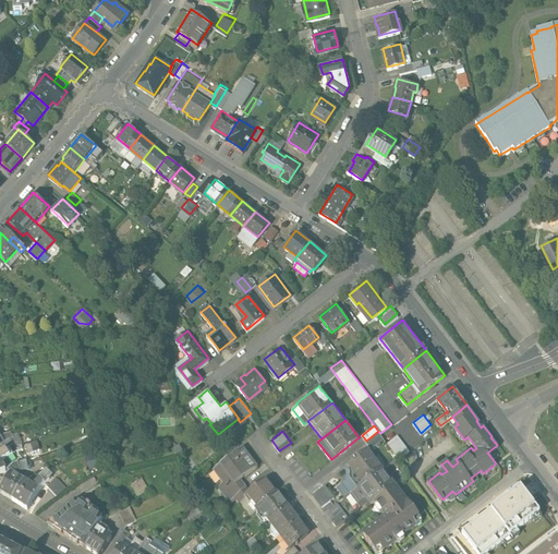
[(410,449),(398,434),(387,442),(399,457),(410,449)]
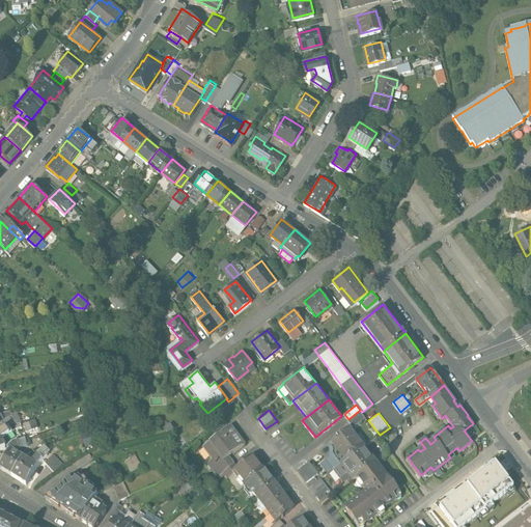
[(36,425),(33,416),(22,419),(25,430),(36,425)]
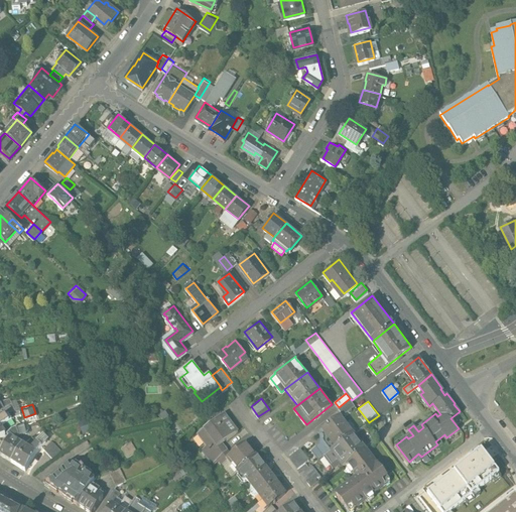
[(8,412),(0,416),(0,422),(13,414),(11,411),(8,412)]
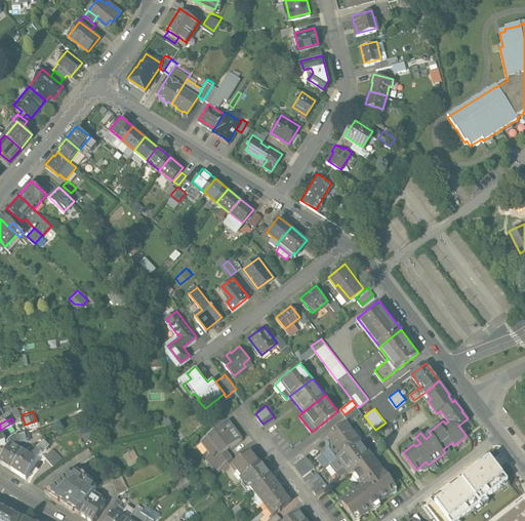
[(241,437),(228,419),(202,439),(211,450),(205,455),(211,464),(228,451),(226,449),(241,437)]
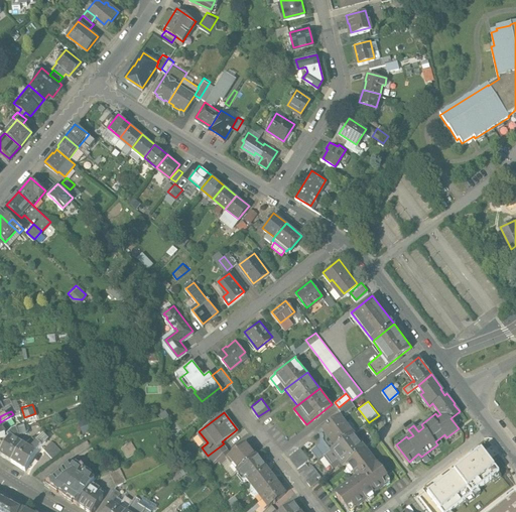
[(340,414),(319,429),(326,438),(317,444),(324,454),(353,431),(340,414)]
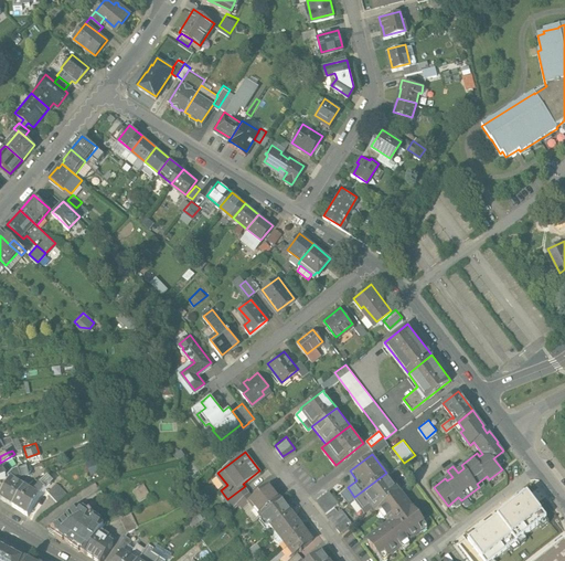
[(28,463),(13,469),(8,475),(11,476),(17,479),(21,474),(32,472),(32,468),(30,469),(28,463)]
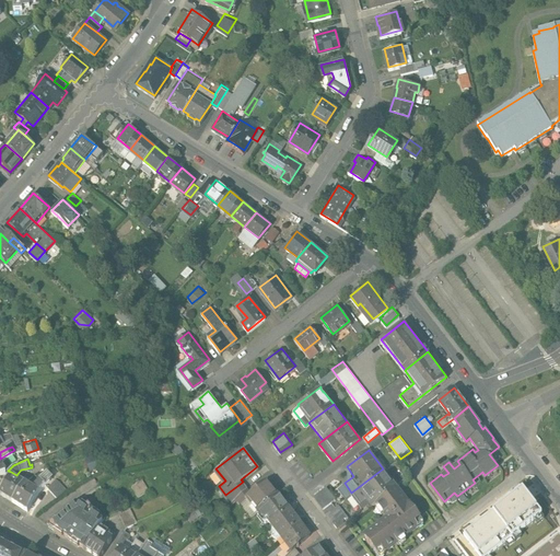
[(383,468),(351,493),(364,510),(376,501),(396,486),(383,468)]
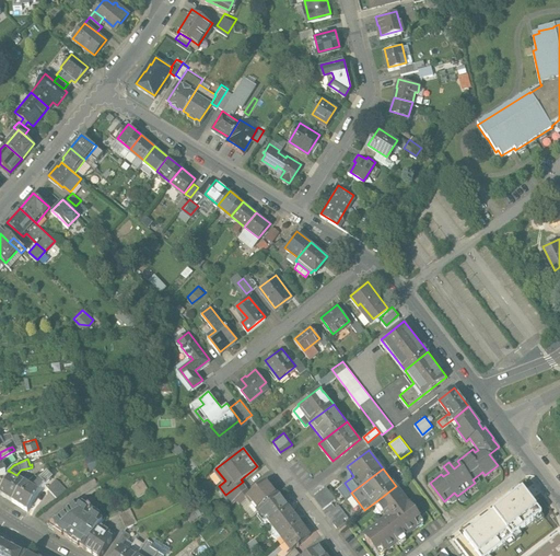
[(16,475),(11,472),(0,488),(0,490),(4,494),(12,499),(24,481),(16,475)]
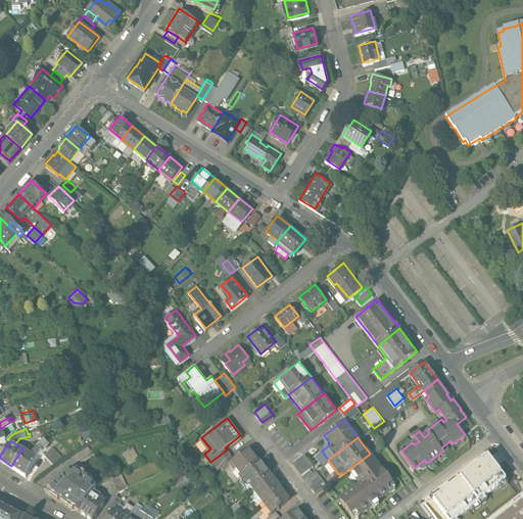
[(42,442),(38,446),(42,451),(46,446),(45,445),(46,444),(44,442),(43,443),(42,442)]
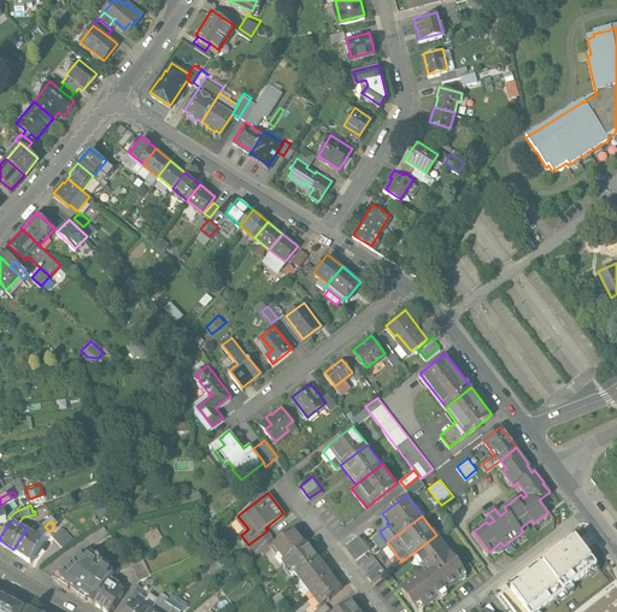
[(158,523),(145,530),(152,542),(165,535),(158,523)]
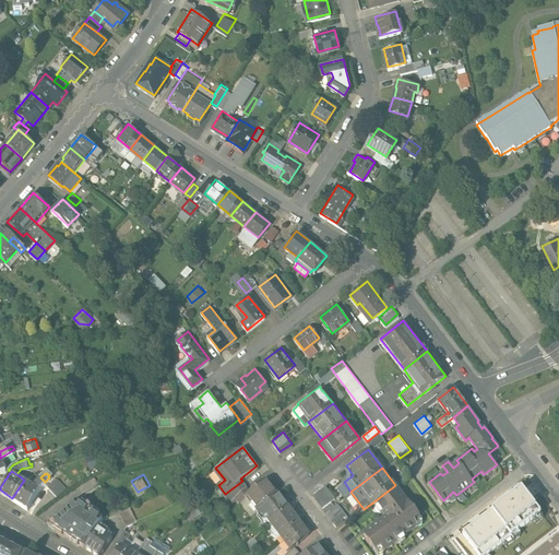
[(47,483),(56,493),(64,485),(56,475),(47,483)]
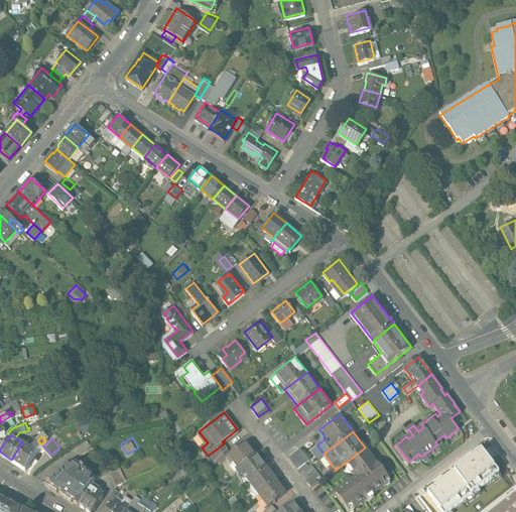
[(30,448),(22,442),(11,460),(20,465),(24,468),(25,468),(35,451),(41,444),(37,440),(30,448)]
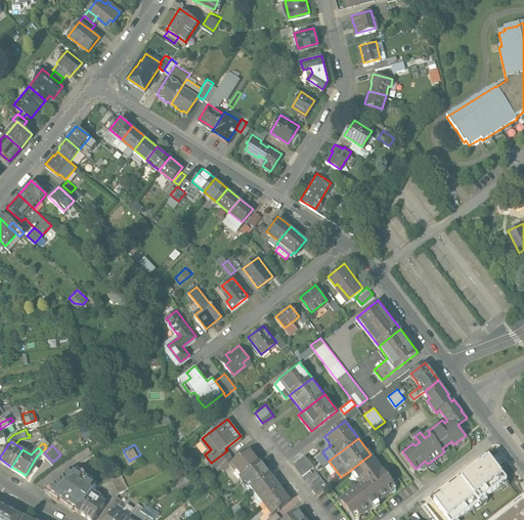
[(250,447),(229,464),(241,478),(261,462),(250,447)]
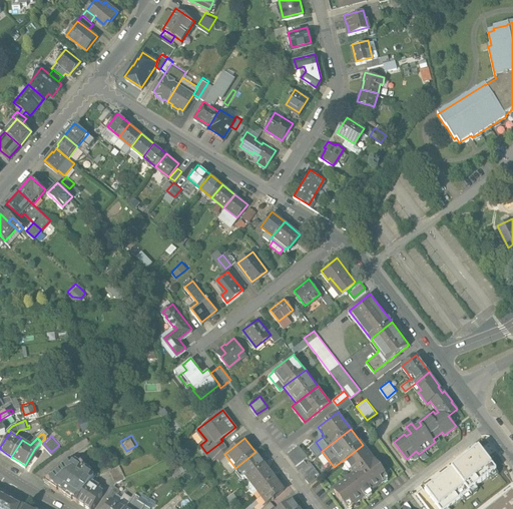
[(222,441),(206,453),(210,458),(225,445),(222,441)]
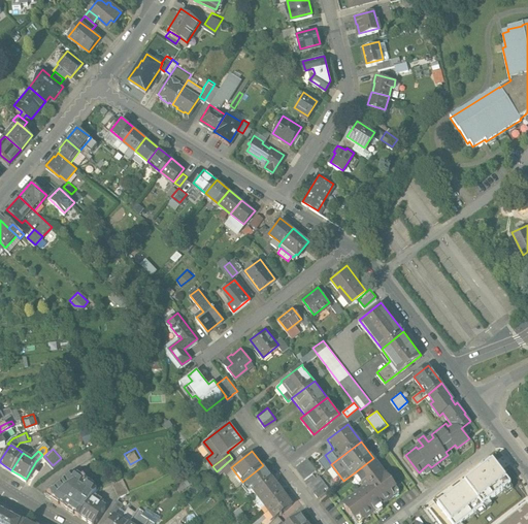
[(307,457),(295,465),(304,478),(316,468),(307,457)]
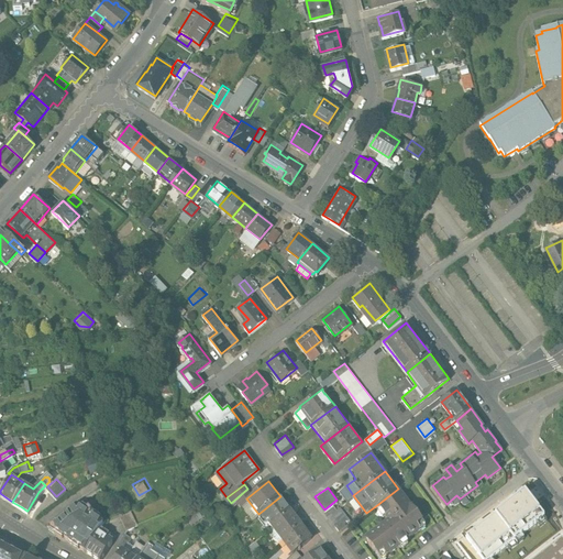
[(398,489),(378,504),(381,507),(379,507),(387,516),(390,521),(368,538),(379,552),(383,550),(386,554),(400,544),(408,538),(408,537),(420,527),(418,524),(422,521),(398,489)]
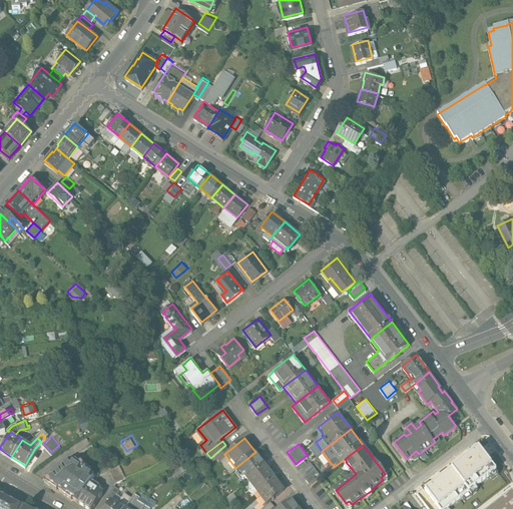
[(425,488),(440,508),(443,508),(496,469),(479,447),(425,488)]
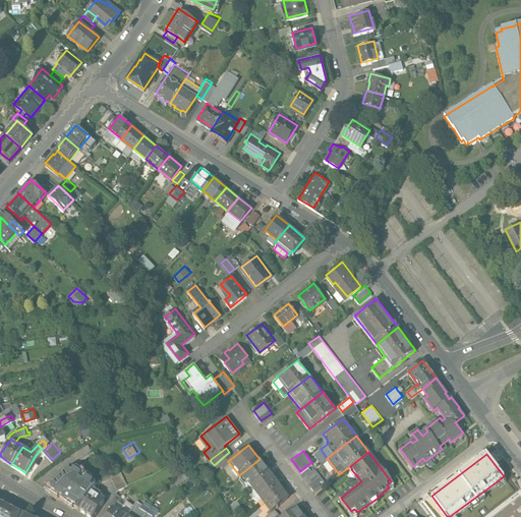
[(259,459),(239,475),(246,484),(248,483),(251,486),(270,472),(259,459)]
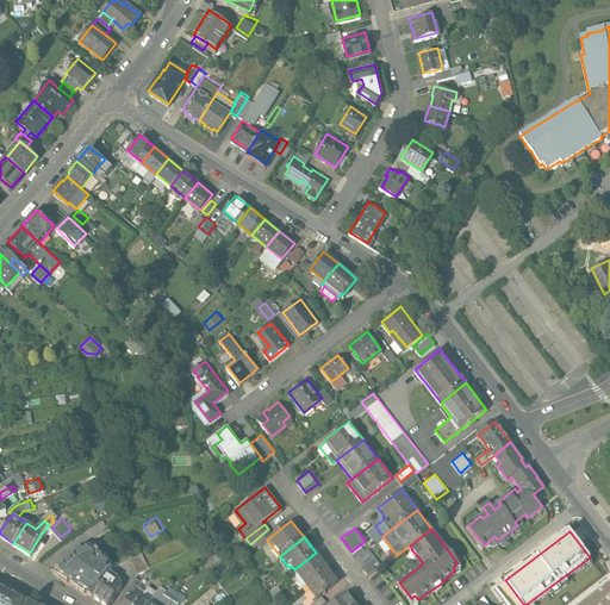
[(111,563),(87,547),(85,548),(83,546),(76,550),(78,553),(73,556),(58,568),(58,572),(61,573),(60,574),(68,580),(69,579),(76,582),(75,585),(85,591),(86,590),(92,593),(107,569),(111,563)]
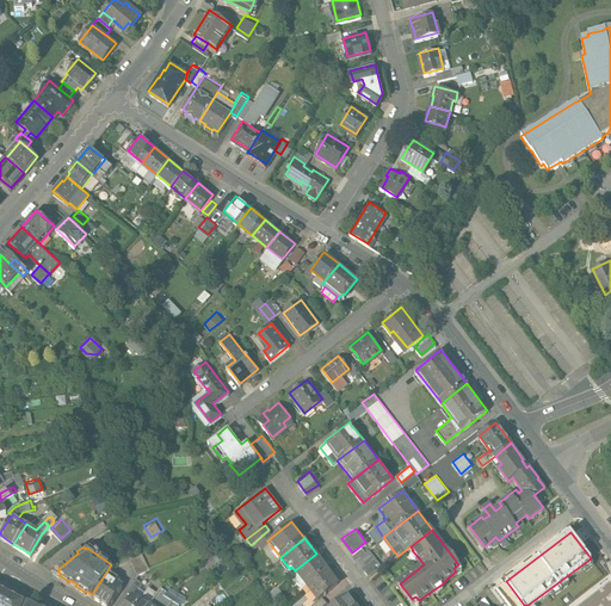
[(368,546),(355,557),(366,573),(380,562),(368,546)]
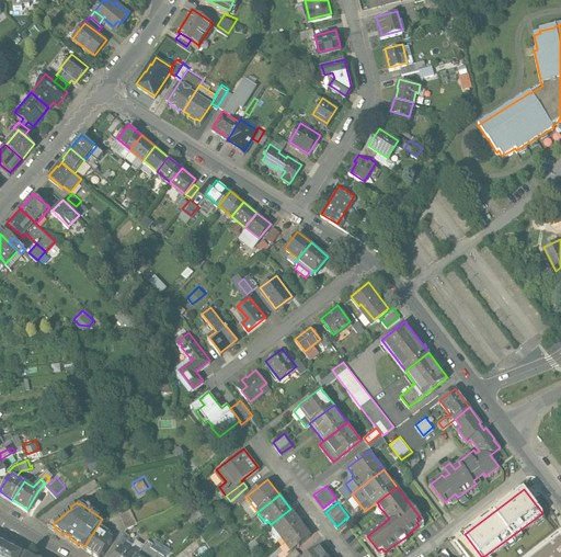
[(130,508),(119,513),(126,526),(137,521),(130,508)]
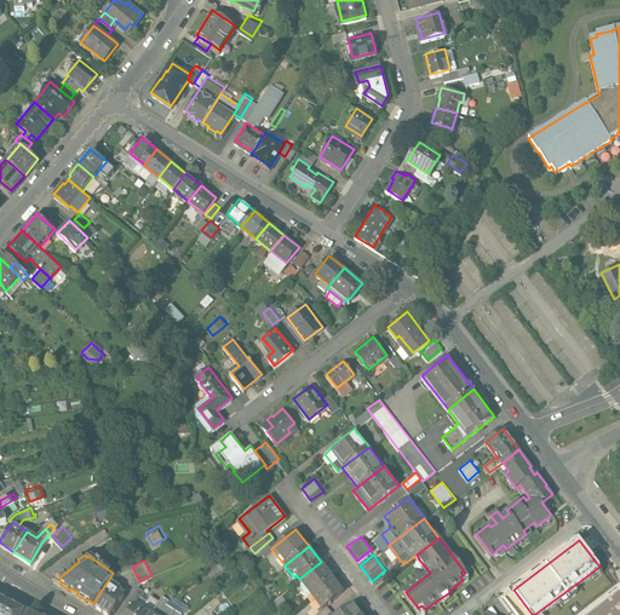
[(299,579),(298,580),(308,592),(311,590),(314,592),(333,578),(321,562),(299,579)]
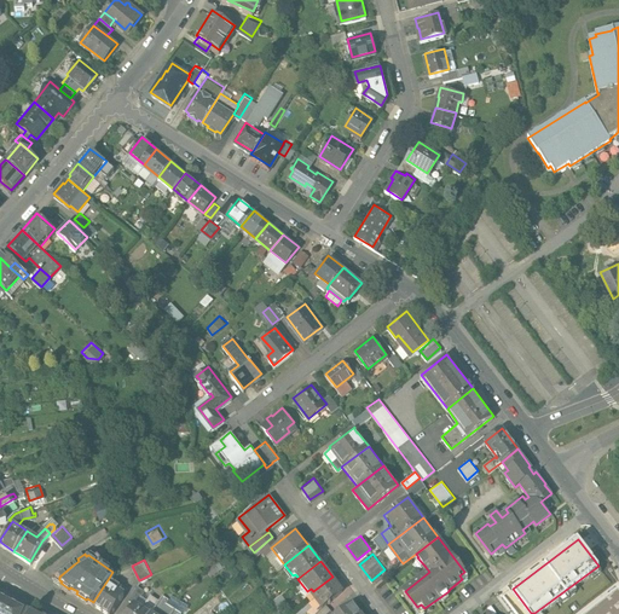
[(313,591),(308,595),(313,603),(317,601),(322,607),(327,603),(342,589),(333,577),(313,591)]
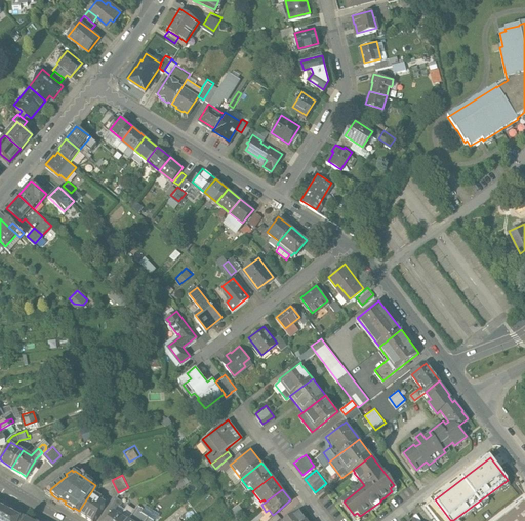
[(103,496),(92,490),(79,511),(92,520),(105,502),(101,499),(103,496)]
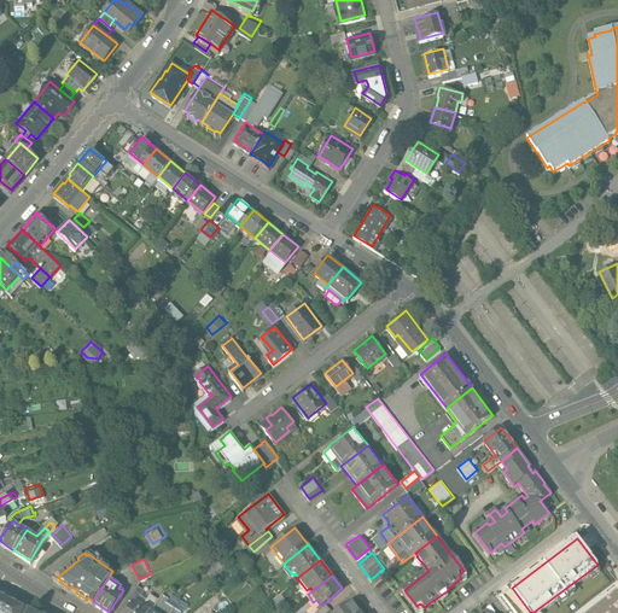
[(134,600),(124,612),(149,612),(151,611),(159,597),(150,591),(141,605),(134,600)]
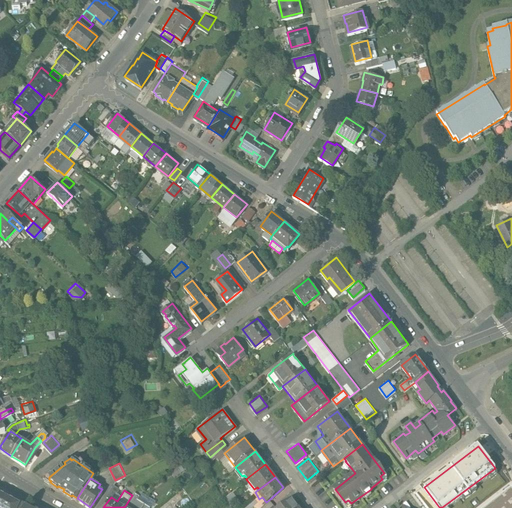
[(511,507),(511,490),(511,491),(489,507),(511,507)]
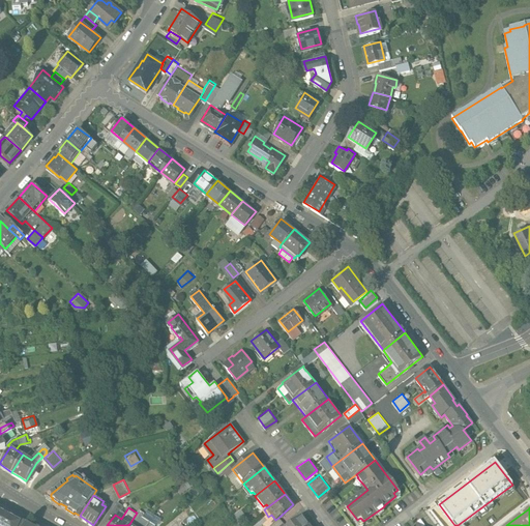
[(18,518),(0,508),(0,525),(20,525),(23,520),(18,518)]
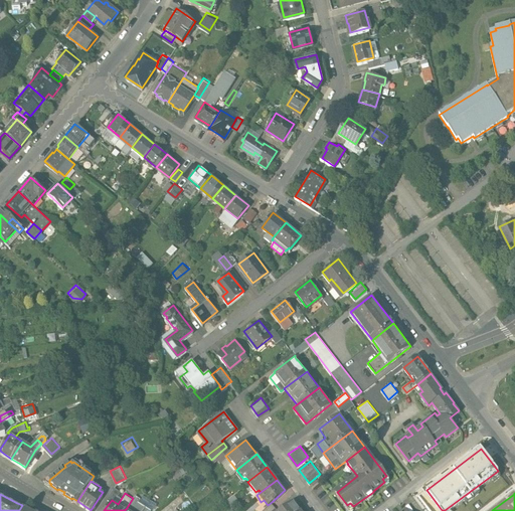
[(133,498),(126,509),(128,510),(141,510),(146,505),(138,501),(141,498),(135,494),(133,498)]
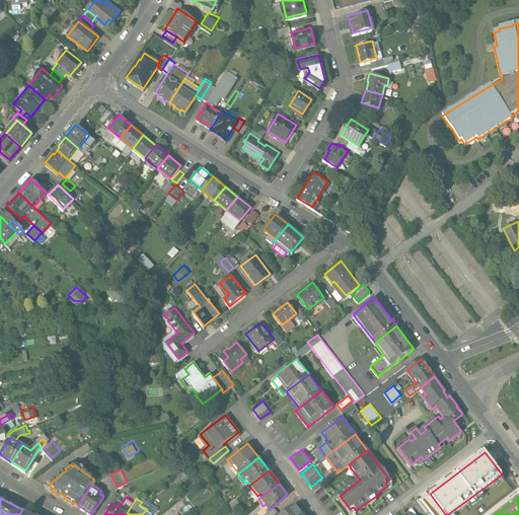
[(286,513),(282,514),(303,514),(295,505),(285,512),(286,513)]
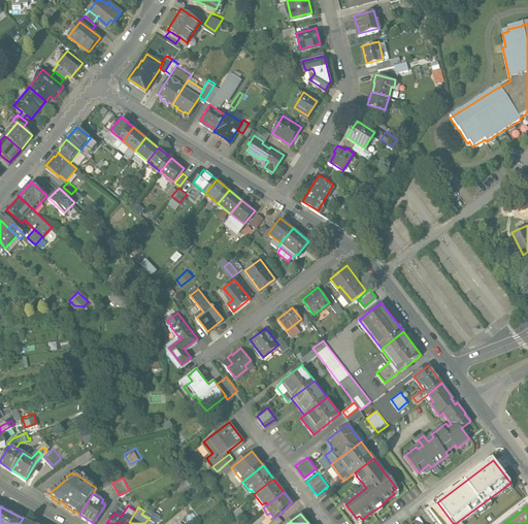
[(274,518),(267,523),(276,523),(282,520),(278,515),(274,518)]
